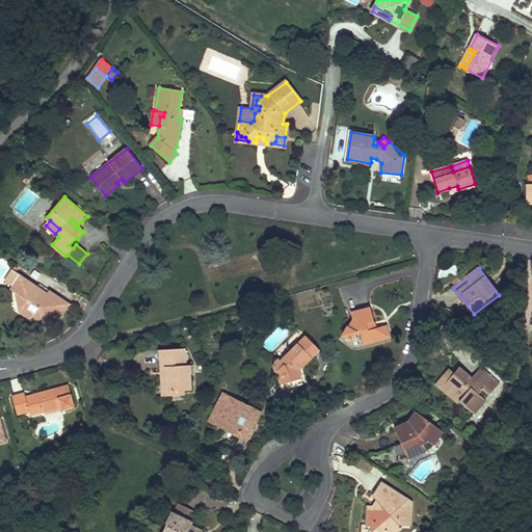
[(11,291),(17,294),(28,301),(24,308),(26,315),(32,319),(51,316),(59,322),(70,304),(50,291),(48,294),(46,297),(36,291),(38,288),(12,271),(5,282),(14,287),(11,291)]
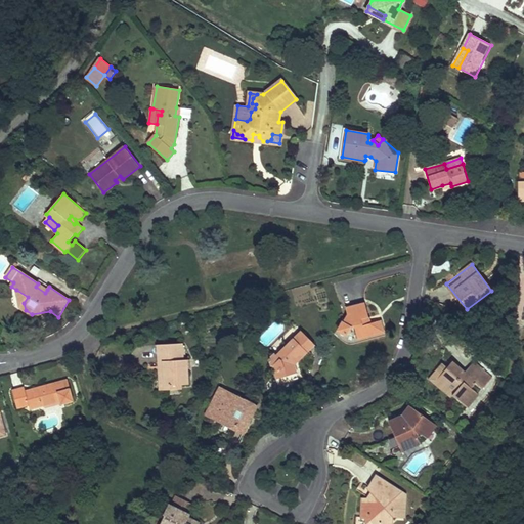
[(45,293),(47,290),(38,284),(36,287),(45,293)]
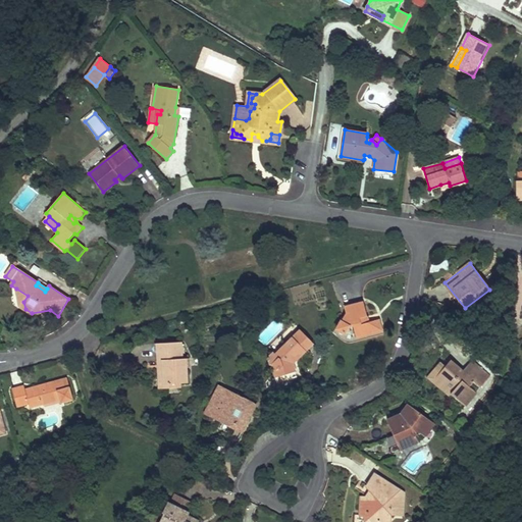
[(16,289),(19,305),(25,309),(23,302),(28,296),(16,289)]
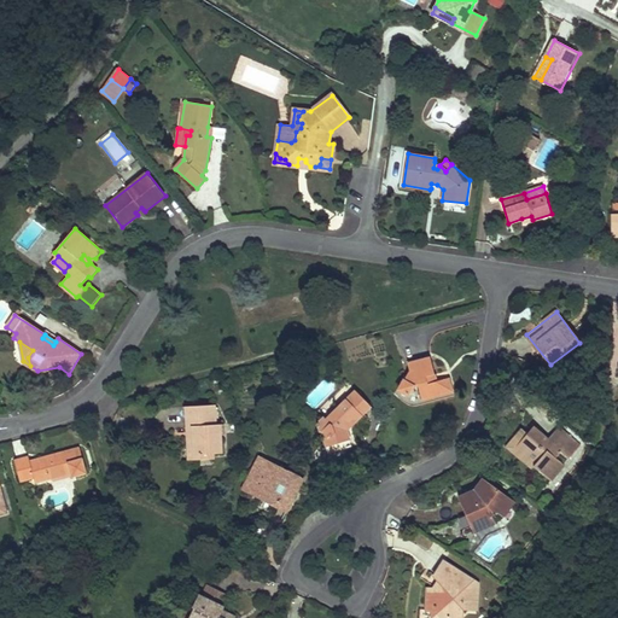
[(408,362),(408,366),(409,368),(398,389),(408,394),(414,383),(418,384),(421,398),(453,392),(449,378),(437,380),(433,382),(432,374),(435,373),(431,357),(408,362)]
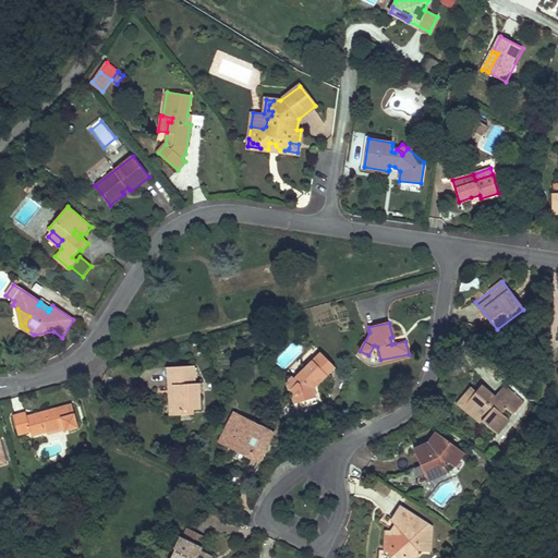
[(289,390),(290,390),(291,390),(295,403),(316,398),(313,389),(335,366),(322,353),(295,379),(292,377),(287,383),(289,390)]
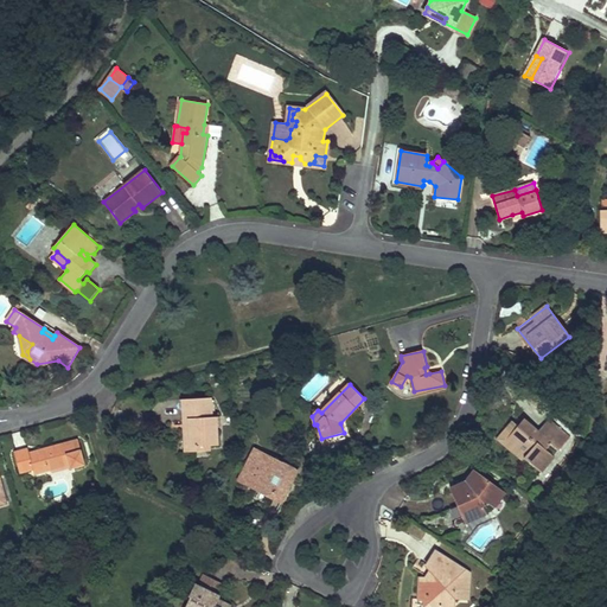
[(217,425),(216,417),(216,416),(212,416),(211,413),(211,398),(183,400),(184,420),(190,419),(191,446),(210,445),(218,445),(217,425)]
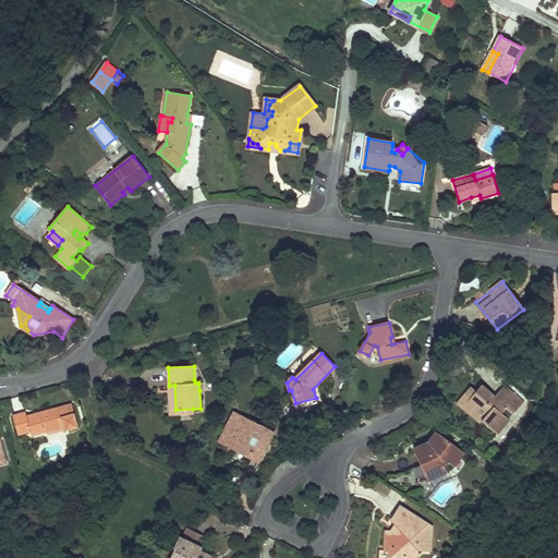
[(193,414),(193,409),(176,410),(174,385),(169,386),(170,415),(193,414)]
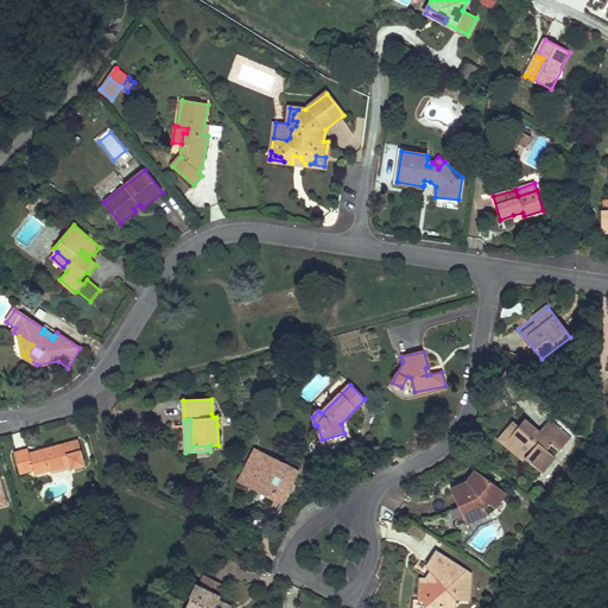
[(514,451),(529,462),(529,461),(542,473),(555,457),(548,450),(552,444),(561,451),(571,438),(555,425),(544,437),(539,434),(525,420),(519,428),(511,436),(520,444),(514,451)]
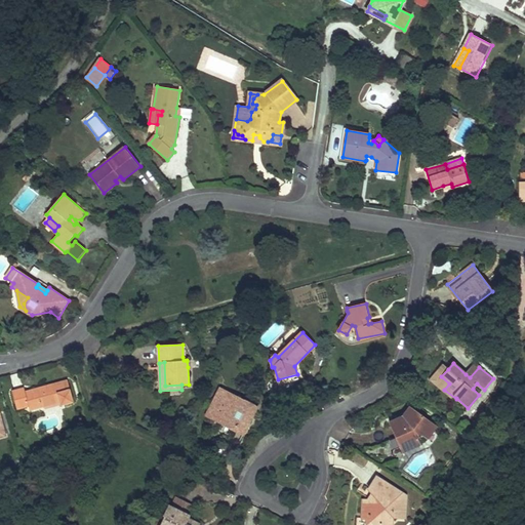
[(479,367),(475,363),(466,374),(470,377),(479,367)]
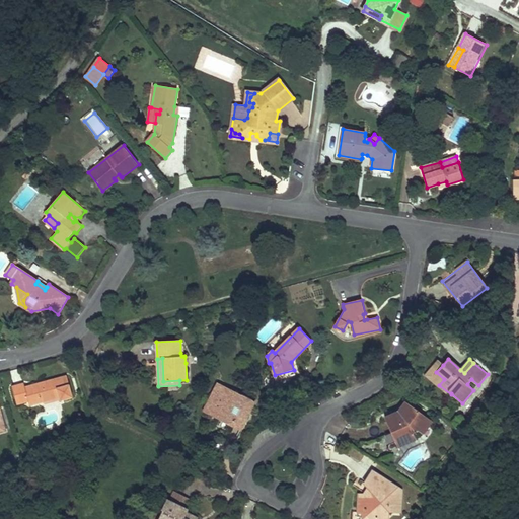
[(451,394),(439,385),(444,379),(436,372),(443,365),(438,361),(425,376),(449,396),(451,394)]
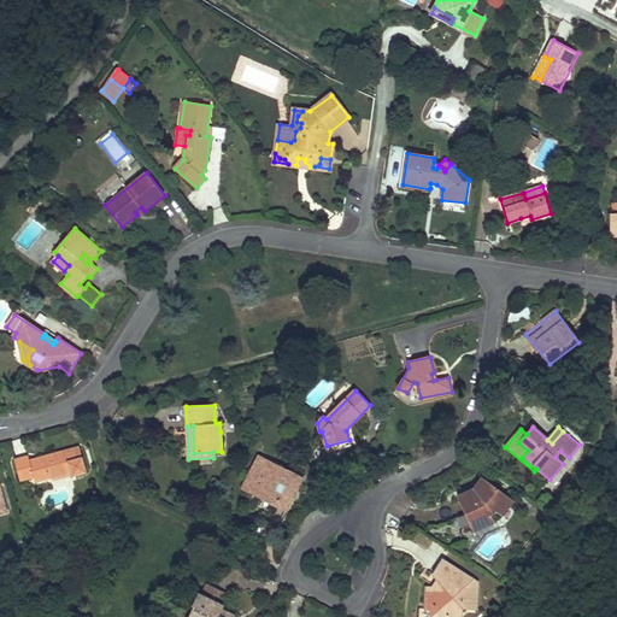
[(69,466),(70,471),(71,477),(87,474),(80,447),(30,460),(29,456),(15,459),(21,480),(35,476),(35,481),(51,477),(50,471),(69,466)]
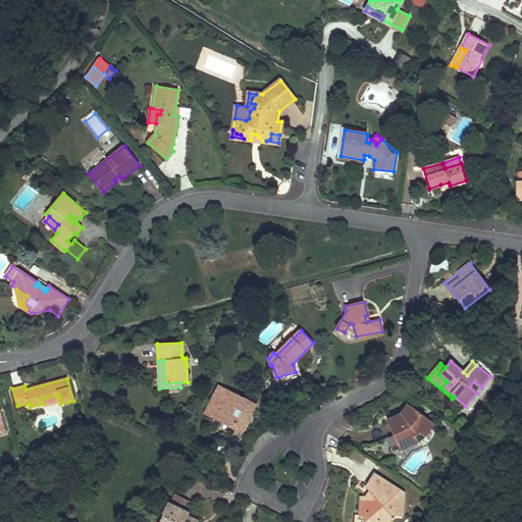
[(226,390),(225,392),(224,393),(218,389),(206,411),(213,415),(212,417),(242,432),(249,419),(247,418),(250,412),(251,409),(247,407),(249,402),(226,390)]
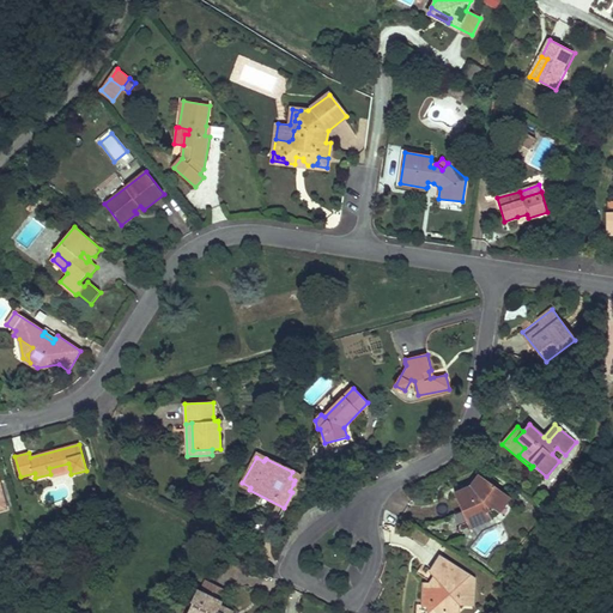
[(70,468),(68,463),(49,468),(50,474),(70,468)]
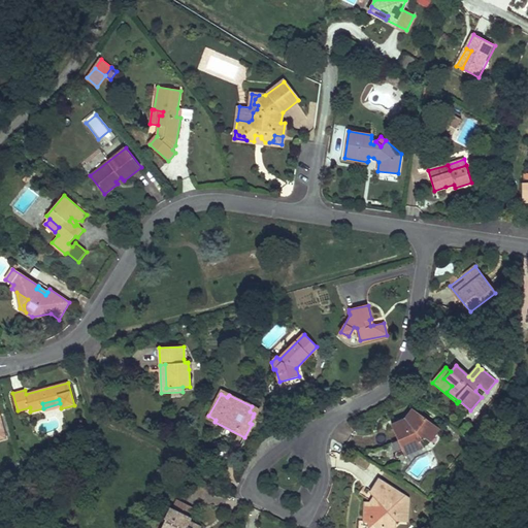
[(250,423),(252,424),(259,410),(252,406),(250,411),(254,414),(253,417),(250,423)]
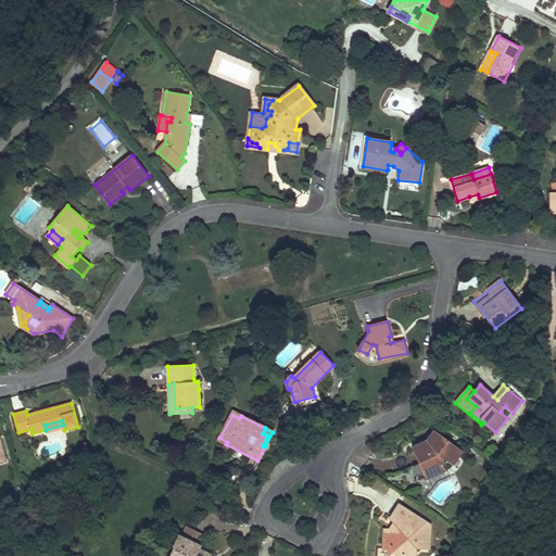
[(432,441),(439,433),(434,430),(428,440),(430,440),(432,441)]
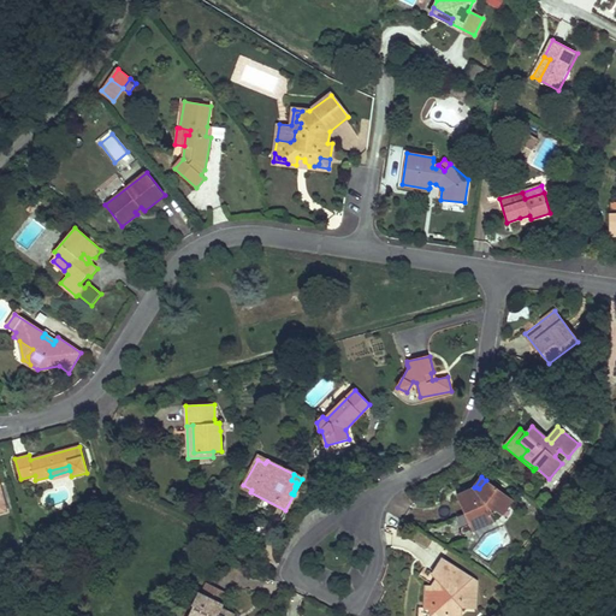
[(495,493),(497,489),(486,480),(479,489),(477,487),(474,487),(472,489),(472,491),(472,493),(458,499),(469,525),(491,515),(490,513),(495,510),(497,511),(504,501),(495,493)]
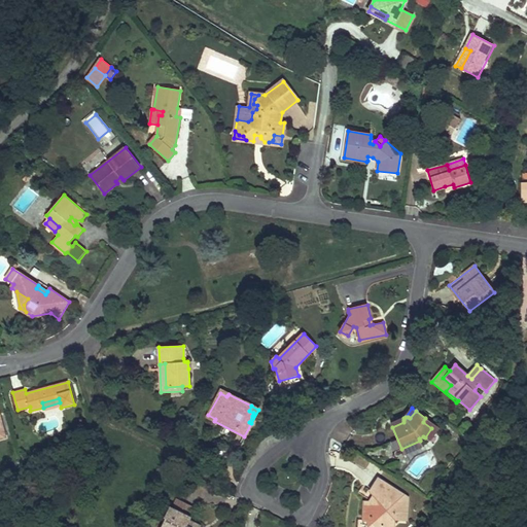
[(403,418),(391,424),(392,427),(403,422),(403,420),(403,418)]
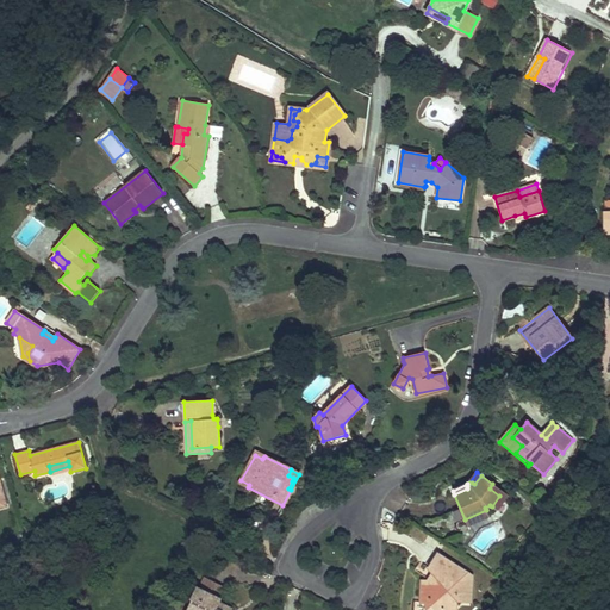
[(492,484),(490,489),(499,496),(492,506),(497,510),(508,495),(492,484)]
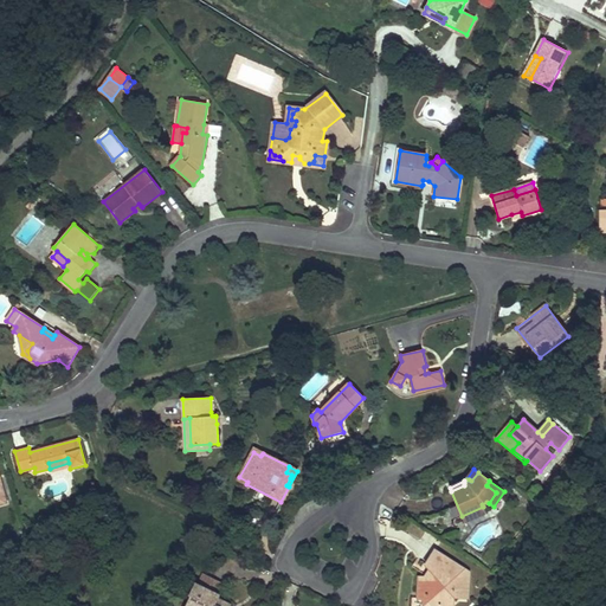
[(464,522),(487,513),(483,507),(462,516),(464,522)]
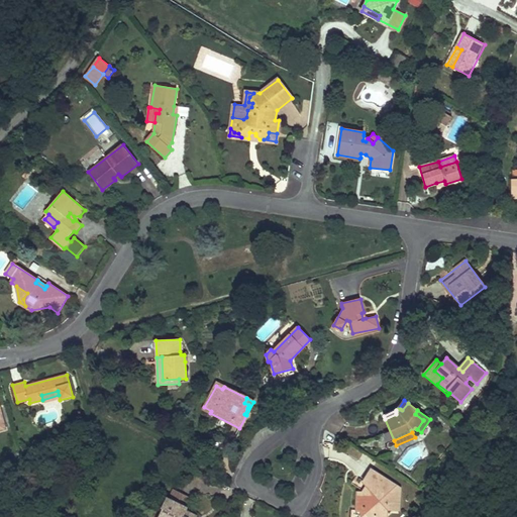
[(363,516),(371,516),(374,516),(375,514),(387,515),(388,508),(387,506),(388,505),(391,509),(399,510),(401,489),(372,470),(365,482),(370,488),(367,494),(358,493),(357,510),(364,511),(363,516)]
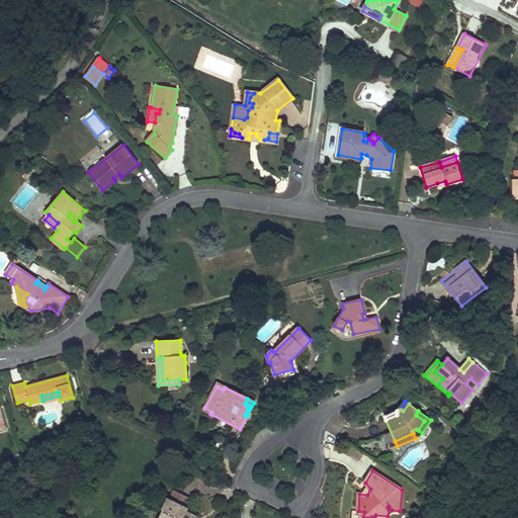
[(170,501),(186,509),(191,500),(175,491),(170,501)]
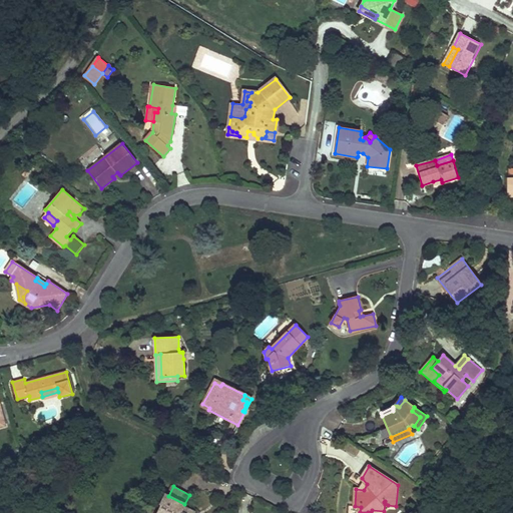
[(157,512),(186,512),(181,510),(183,506),(184,504),(168,496),(163,505),(162,505),(157,512)]
